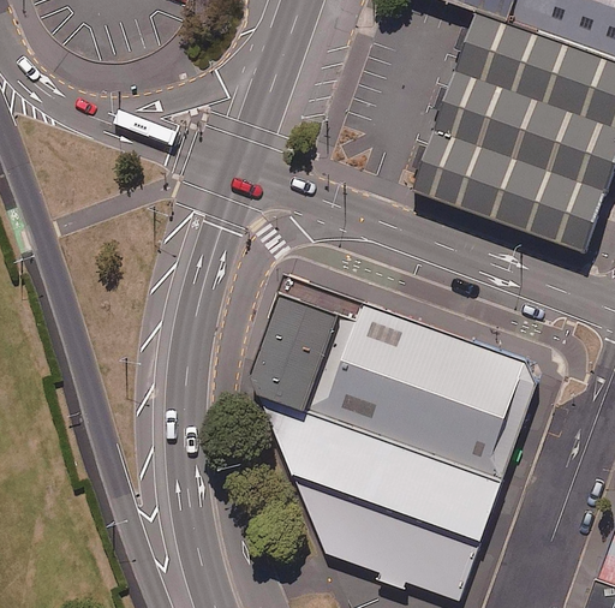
[(614,58),(614,0),(447,0),(485,13),(614,58)]
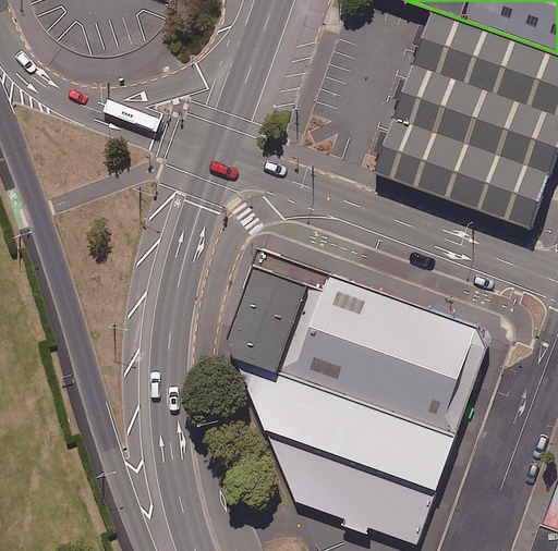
[(537,232),(557,174),(557,52),(440,12),(381,178),(537,232)]
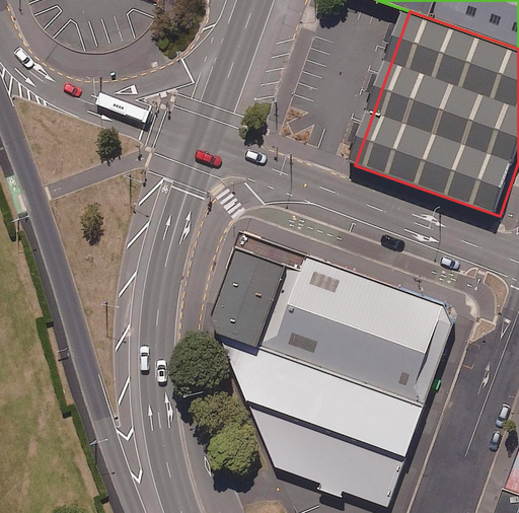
[(453,325),(444,306),(240,235),(212,317),(217,333),(424,407),(453,325)]
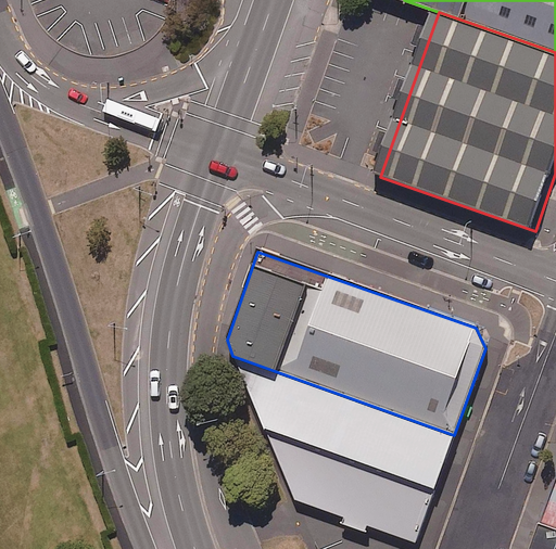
[(415,545),(454,435),(232,356),(294,501),(415,545)]
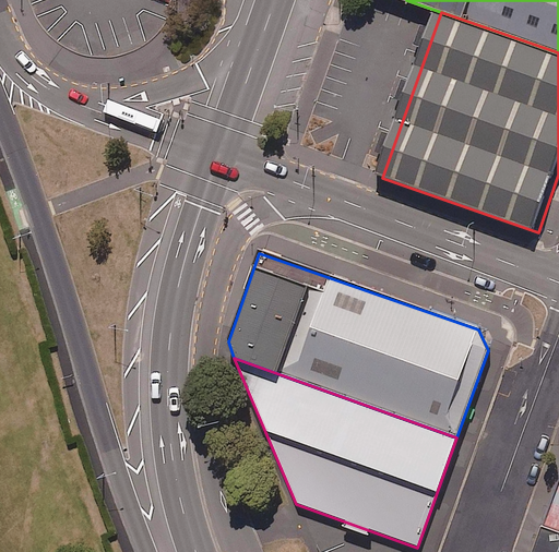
[(558,482),(543,524),(558,529),(558,482)]
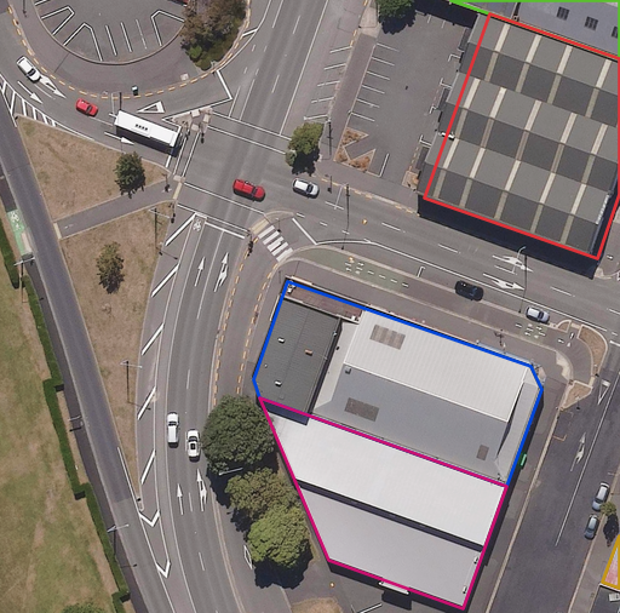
[(619,612),(619,588),(602,582),(590,612),(619,612)]
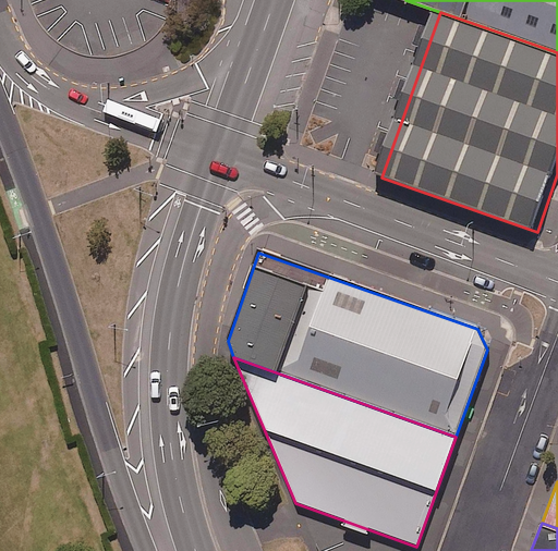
All buildings are outlined.
